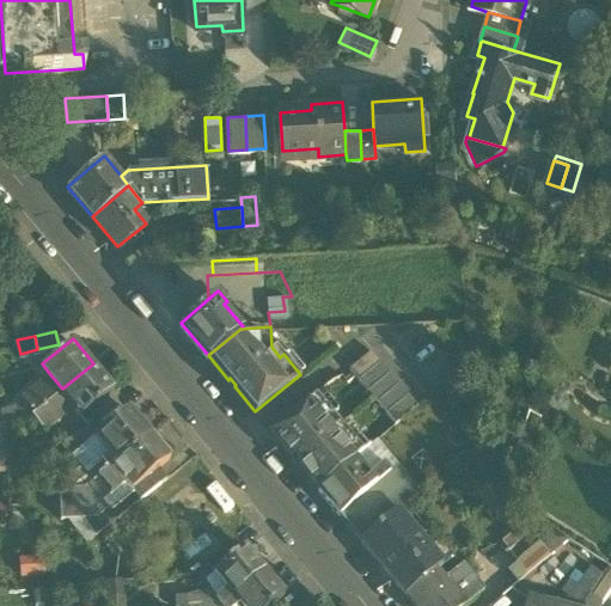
[(349,365),(396,420),(417,402),(371,347),(349,365)]
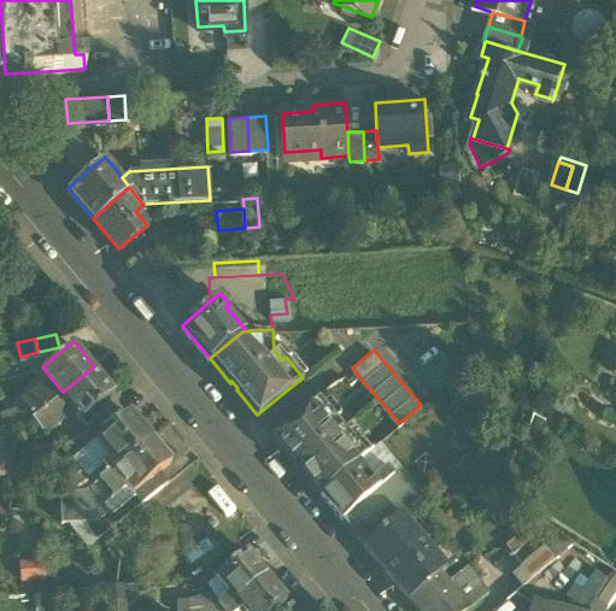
[(115,391),(94,366),(63,392),(68,399),(82,416),(115,391)]
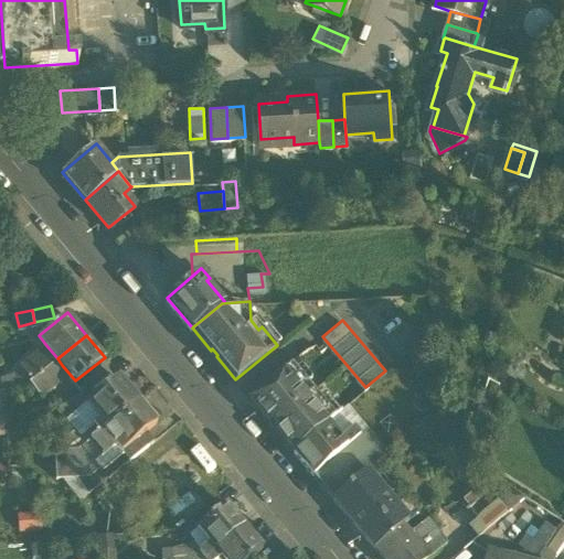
[(25,385),(57,358),(45,344),(14,371),(25,385)]
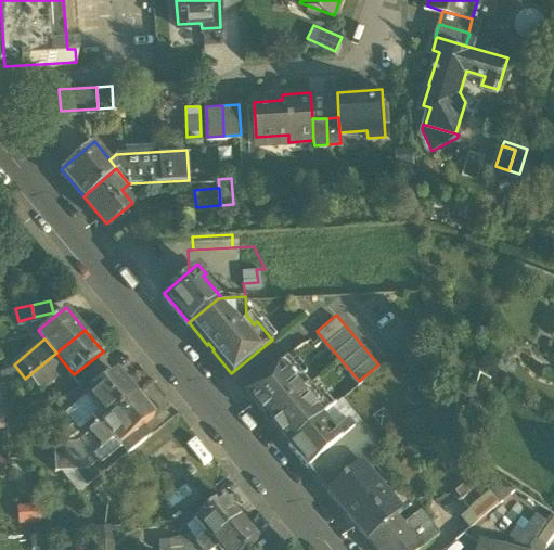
[(270,420),(288,442),(322,413),(329,407),(314,389),(311,393),(298,376),(301,373),(286,356),(245,391),(265,413),(266,412),(271,418),(270,420)]
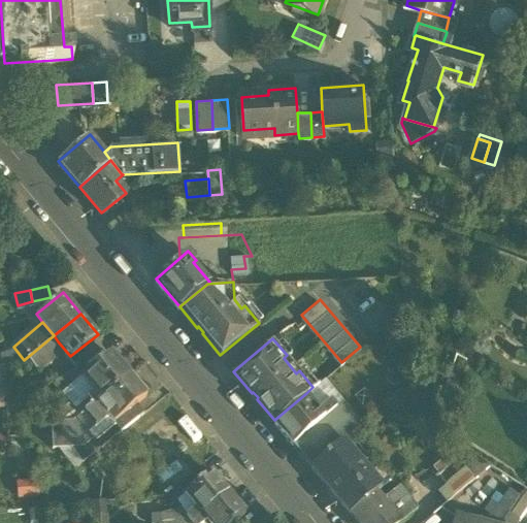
[(60,418),(61,418),(72,418),(86,407),(97,398),(101,394),(129,372),(111,351),(84,372),(84,373),(96,389),(88,396),(87,395),(76,404),(72,399),(57,412),(60,418)]
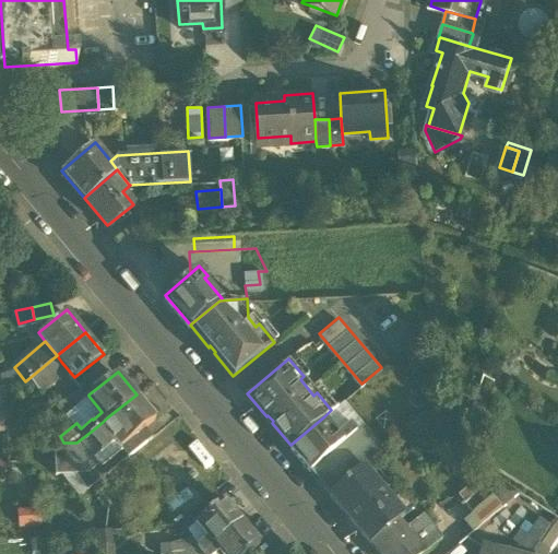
[(58,400),(68,413),(88,396),(88,395),(83,386),(58,400)]
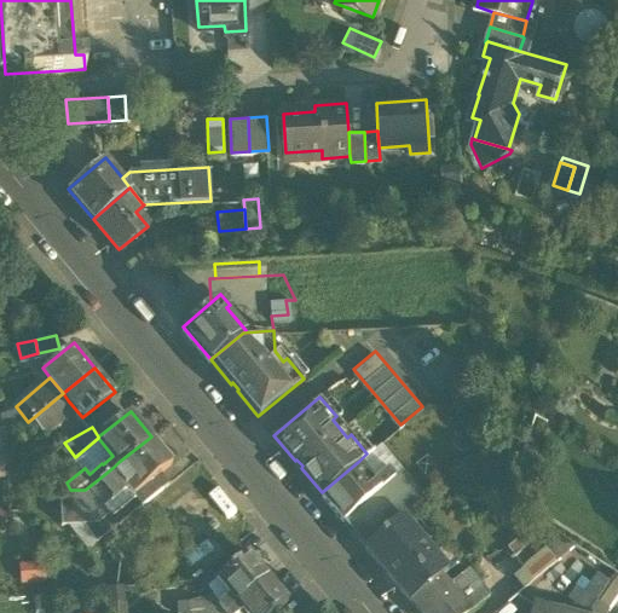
[(119,462),(114,467),(127,483),(134,491),(155,474),(161,469),(172,461),(151,437),(119,462)]
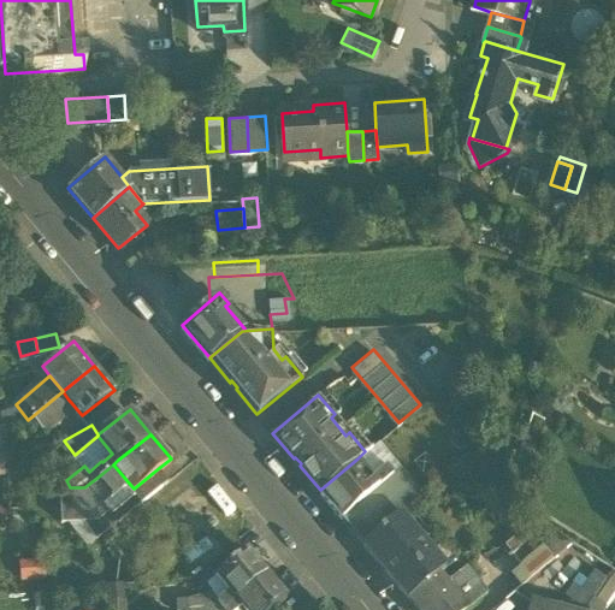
[(365,451),(358,459),(372,475),(385,462),(392,471),(396,467),(376,442),(365,451)]
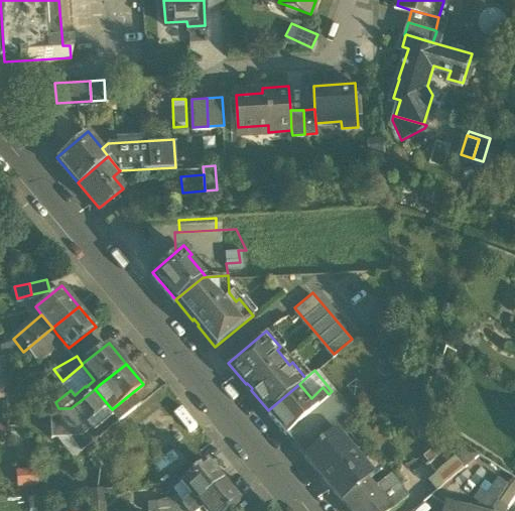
[(286,432),(329,394),(323,387),(311,398),(299,384),(268,410),(286,432)]
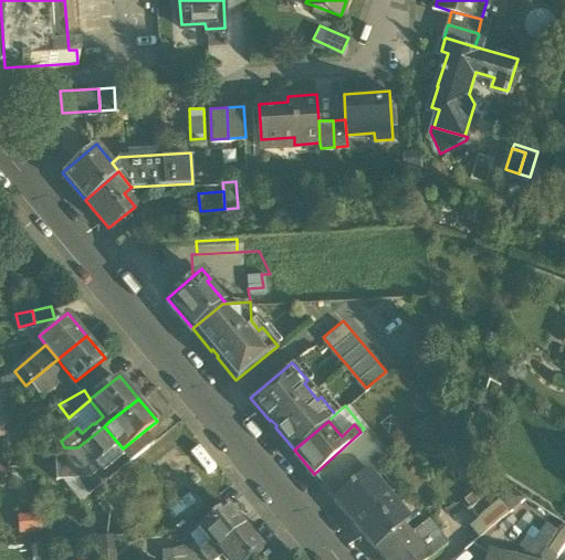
[(104,426),(92,436),(104,451),(116,441),(104,426)]
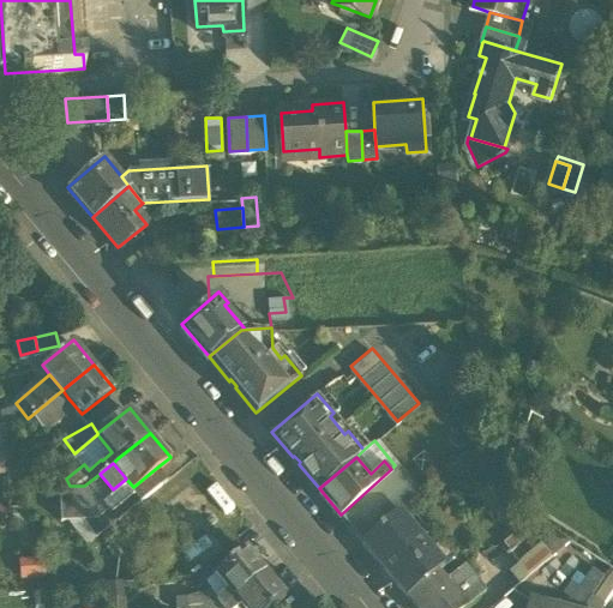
[(154,470),(162,481),(168,475),(160,465),(154,470)]
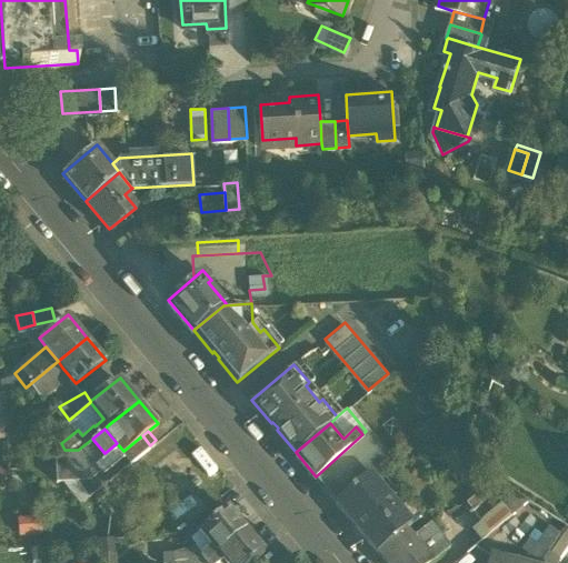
[(378,445),(366,431),(362,434),(316,476),(327,490),(378,445)]
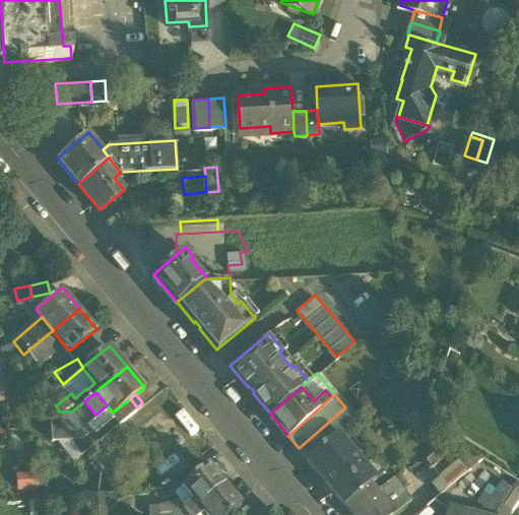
[(113,412),(120,422),(137,407),(130,398),(113,412)]
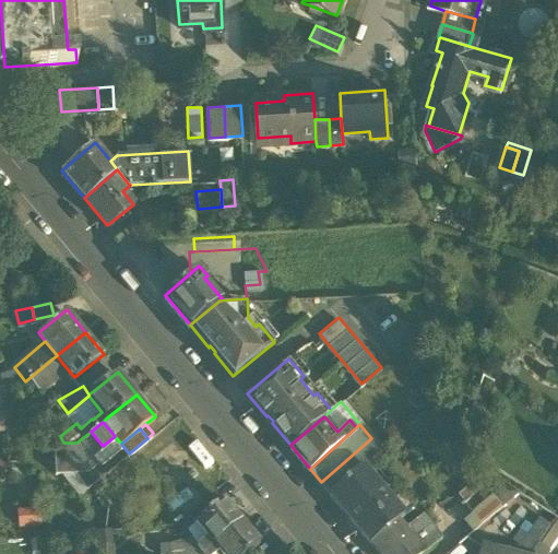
[(61,471),(75,470),(90,470),(99,461),(121,444),(115,436),(103,446),(91,432),(76,443),(64,443),(55,444),(56,471),(61,471)]
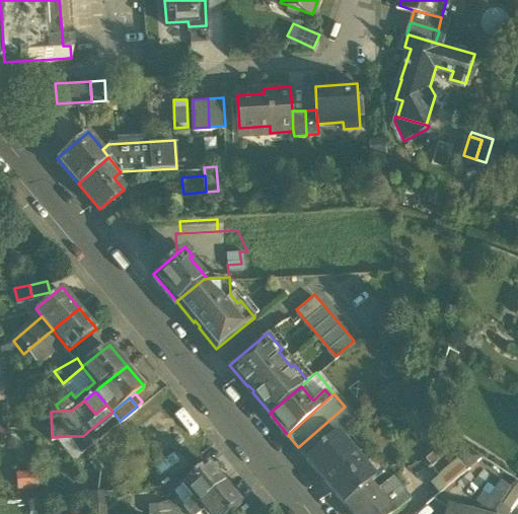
[(306,456),(306,457),(337,431),(337,430),(344,424),(353,416),(345,407),(298,447),(306,456)]
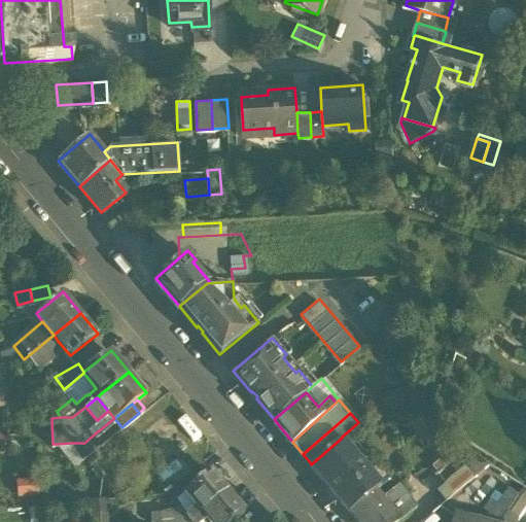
[(342,437),(342,438),(347,443),(350,441),(352,444),(357,440),(349,430),(342,437)]
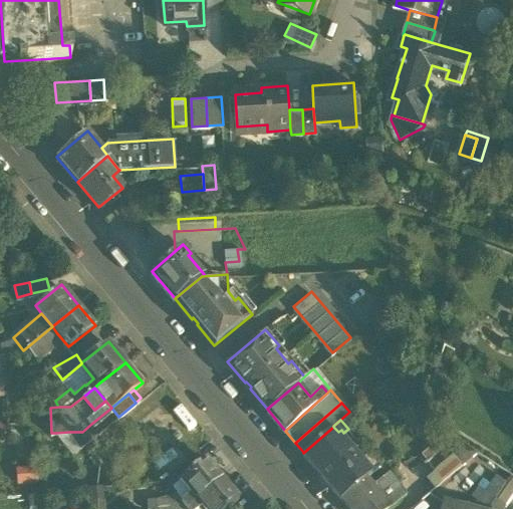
[(98,432),(91,424),(82,432),(69,432),(80,446),(98,432)]
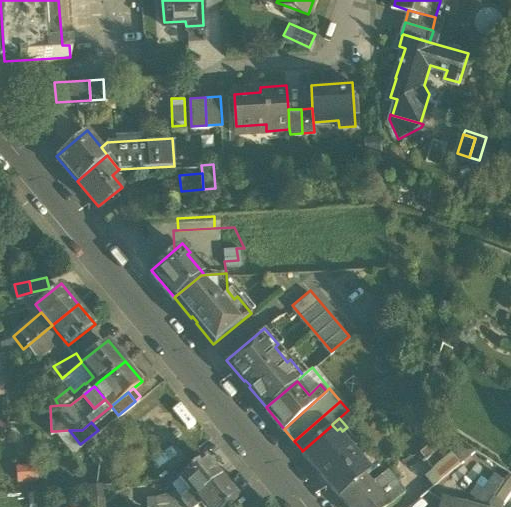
[(339,433),(337,430),(332,425),(302,451),(339,495),(365,474),(370,470),(358,456),(339,433)]
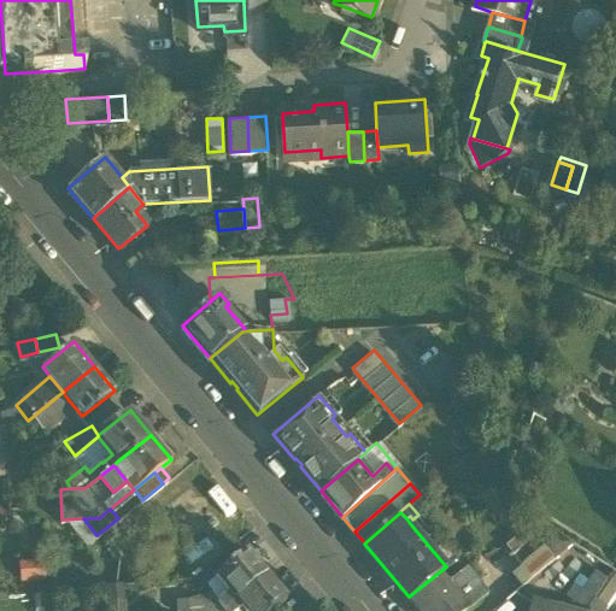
[(87,544),(97,535),(83,518),(68,520),(87,544)]
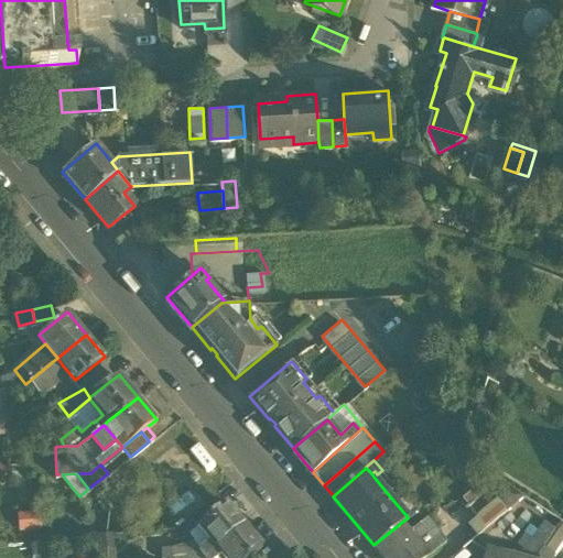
[(508,505),(526,492),(524,491),(500,476),(491,484),(508,505)]
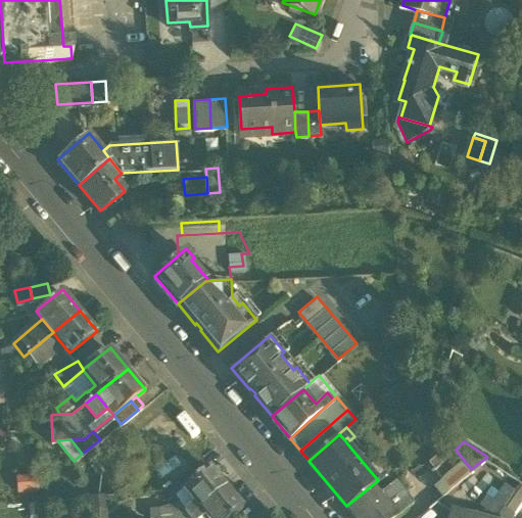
[(429,459),(452,486),(470,471),(447,443),(429,459)]
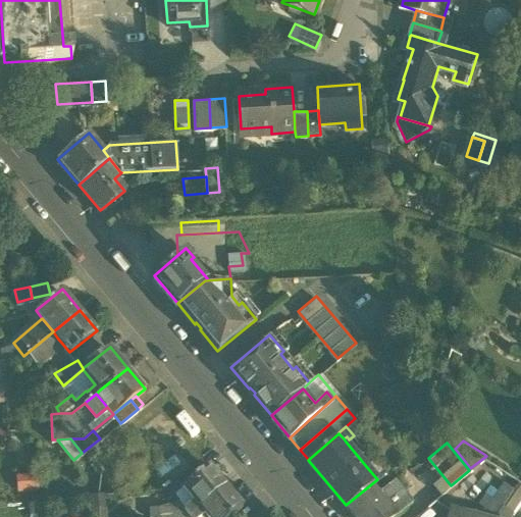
[(374,458),(365,465),(377,479),(386,472),(374,458)]
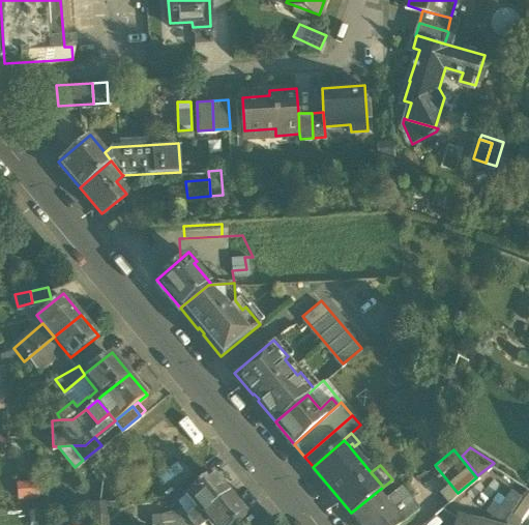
[(185,493),(198,507),(203,514),(229,492),(211,470),(185,493)]
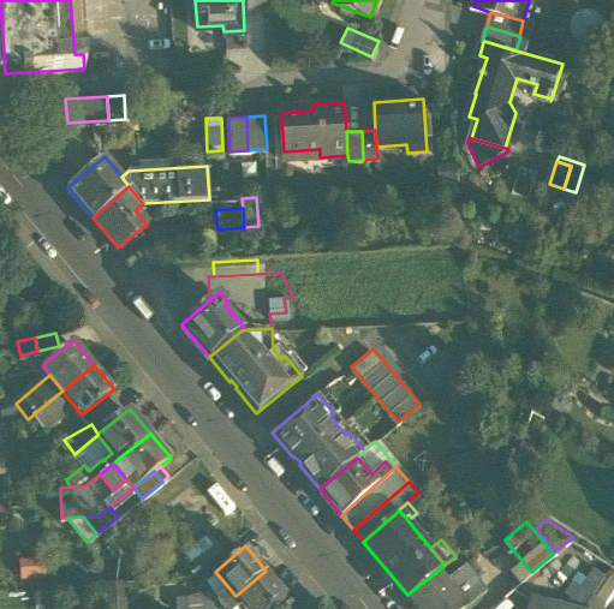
[(613,563),(595,551),(568,591),(595,608),(601,608),(613,589),(613,563)]
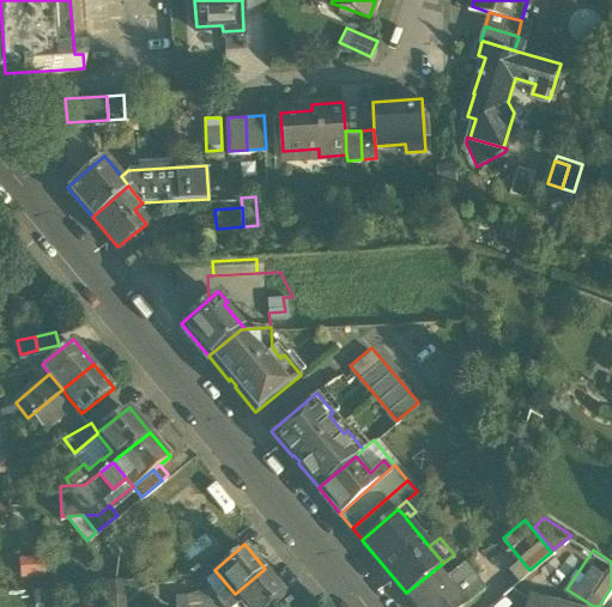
[(462,563),(458,568),(479,593),(484,588),(462,563)]
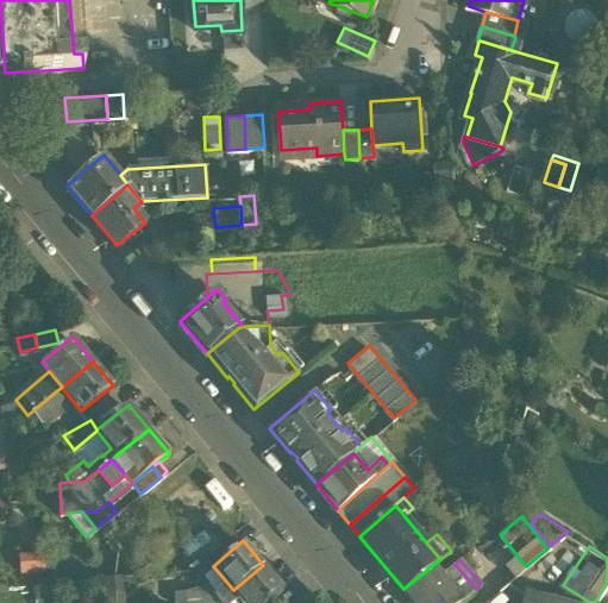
[(443,573),(434,564),(403,589),(415,602),(457,602),(476,589),(455,564),(443,573)]
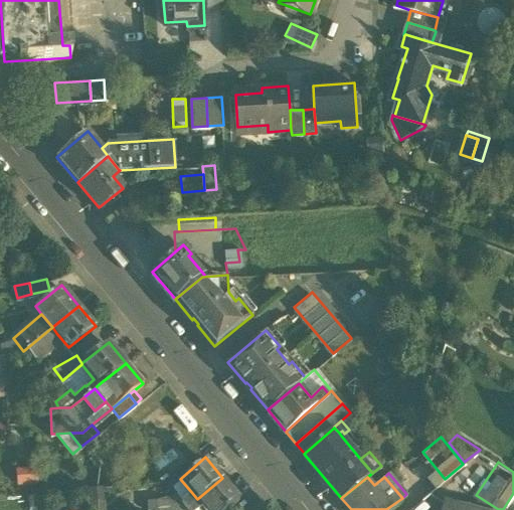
[(222,478),(197,499),(201,505),(206,509),(223,509),(229,505),(239,498),(222,478)]
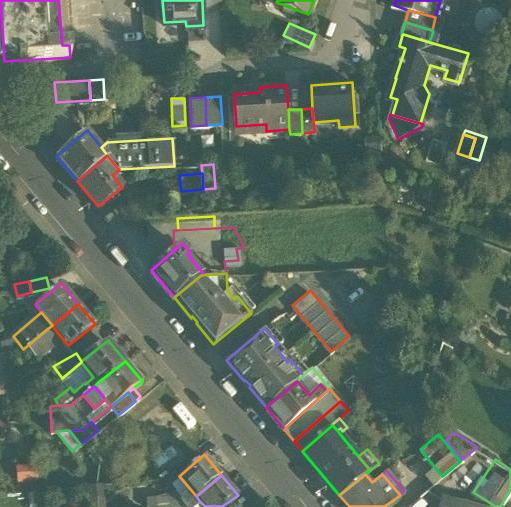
[(191,490),(179,476),(171,482),(176,490),(177,489),(182,497),(191,490)]
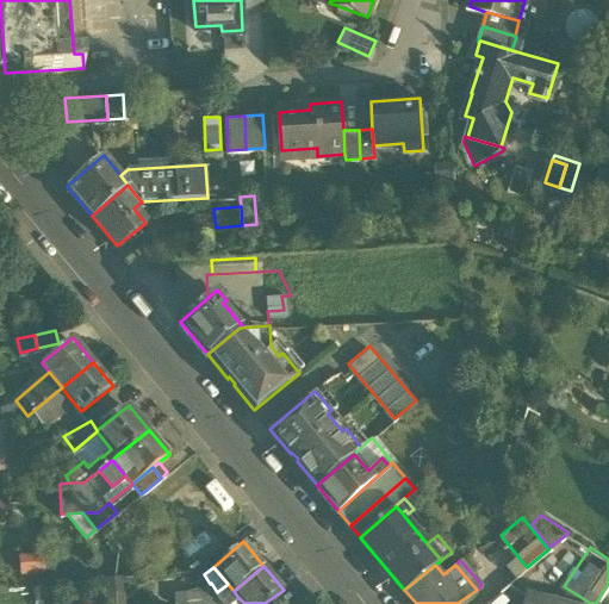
[(187,589),(188,602),(196,601),(223,601),(217,593),(217,592),(211,583),(210,584),(187,589)]
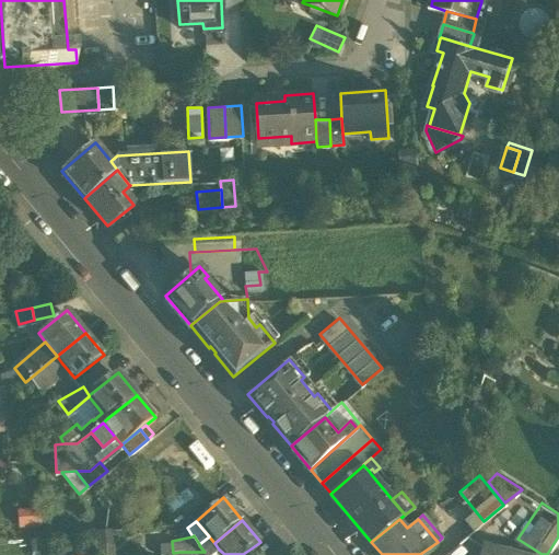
[(205,552),(214,543),(209,536),(199,544),(199,545),(205,552)]
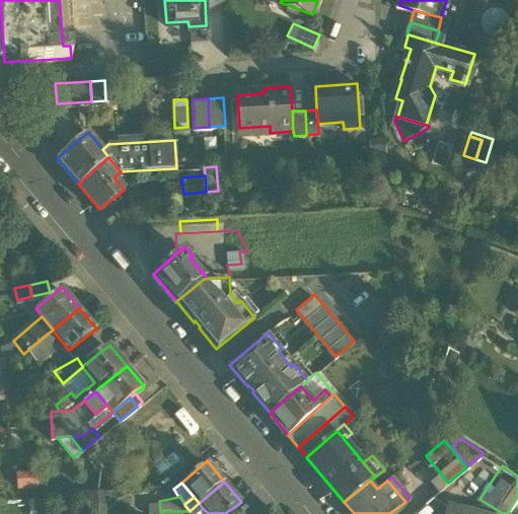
[(445,513),(500,513),(450,500),(445,513)]
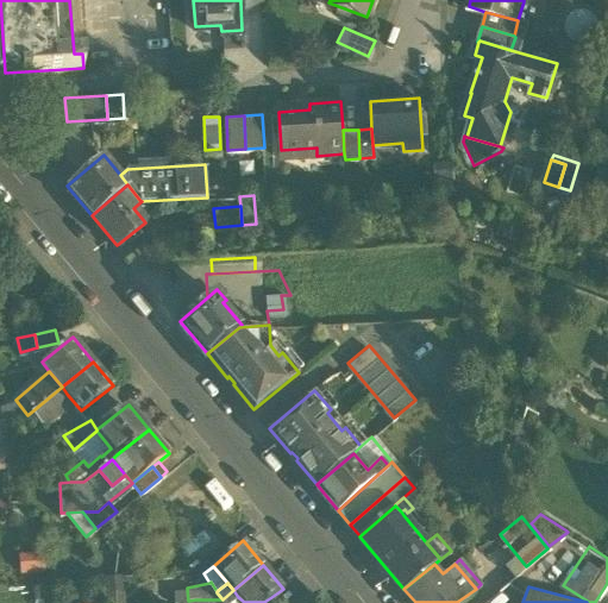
[(223,600),(225,602),(231,602),(238,597),(233,590),(223,600)]
